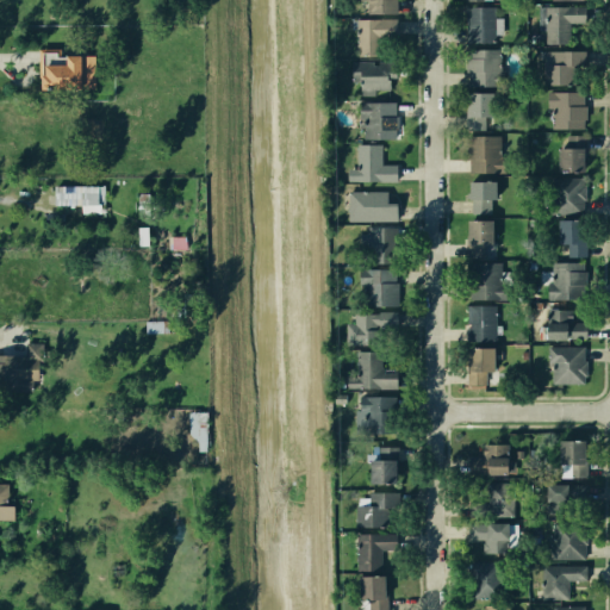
[(346,0),(394,0),(394,13),(346,13),(346,0)]
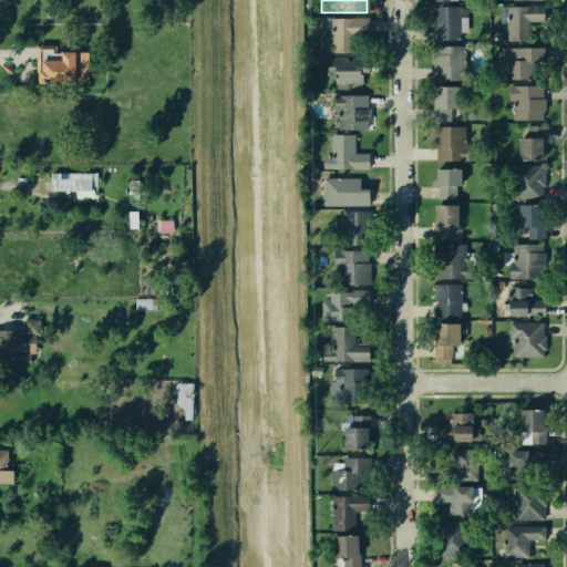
[(431,7),(459,7),(459,40),(431,40),(431,7)]
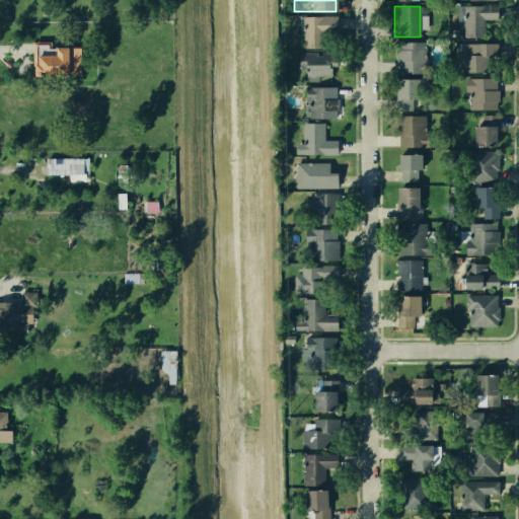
[(461,8),(497,8),(496,20),(482,20),(482,36),(461,36),(461,8)]
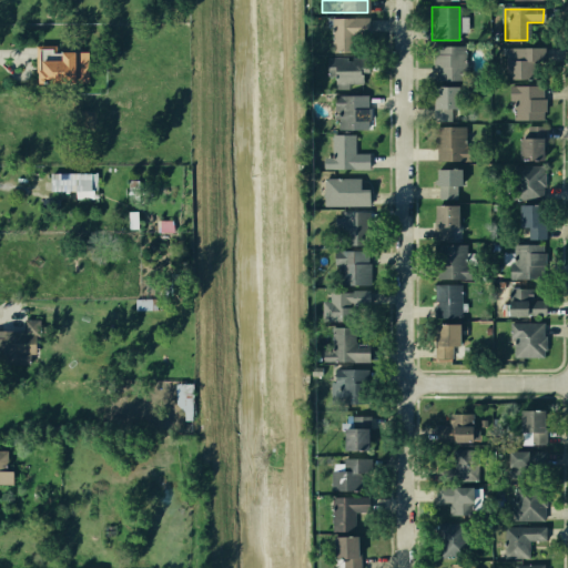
[(322,18),(367,19),(367,53),(322,52),(322,18)]
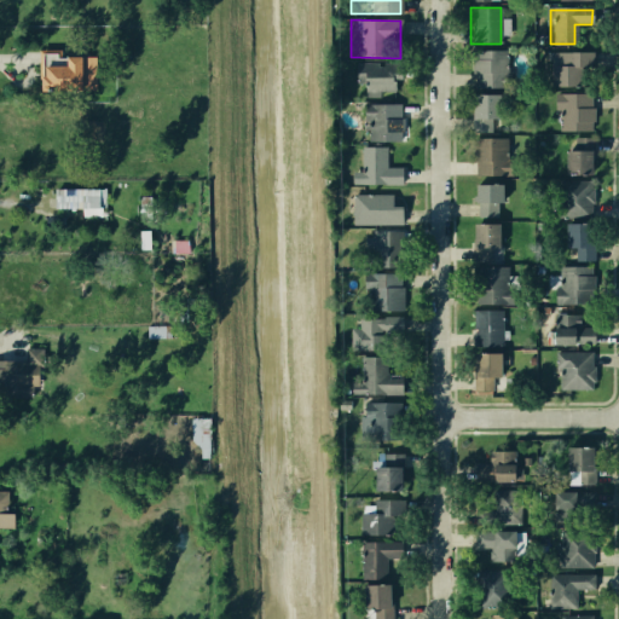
[(38,48),(61,48),(61,57),(96,56),(96,88),(42,90),(42,74),(38,74),(38,48)]
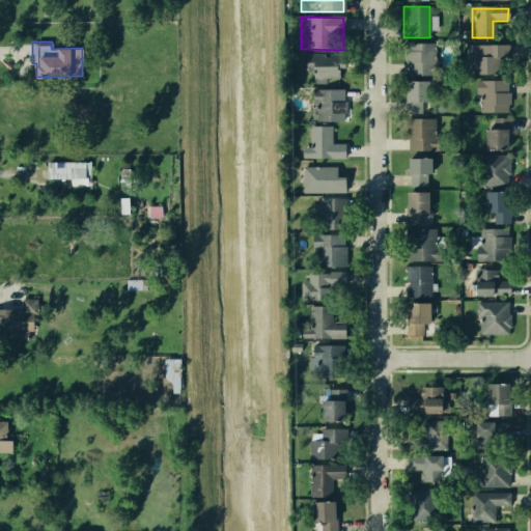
[(402,44),(435,44),(435,75),(402,75),(402,44)]
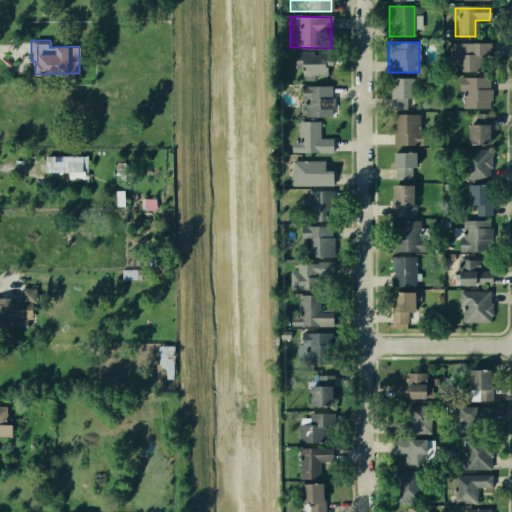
[(454,43),(489,42),(489,72),(454,72),(454,43)]
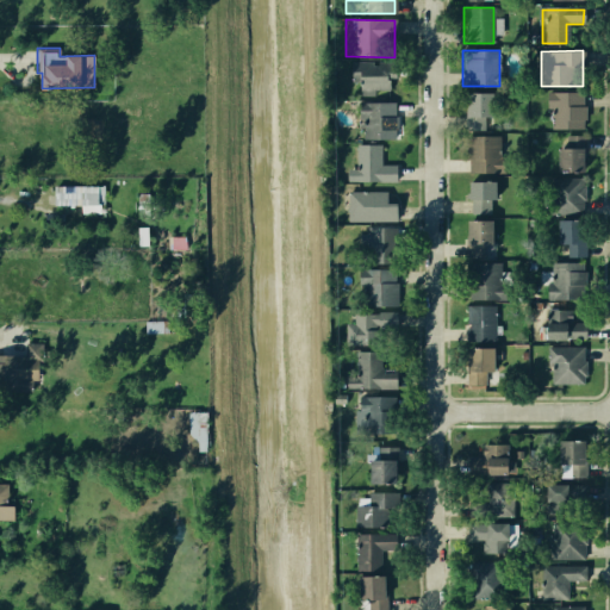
[(344,62),(387,62),(387,95),(344,94),(344,62)]
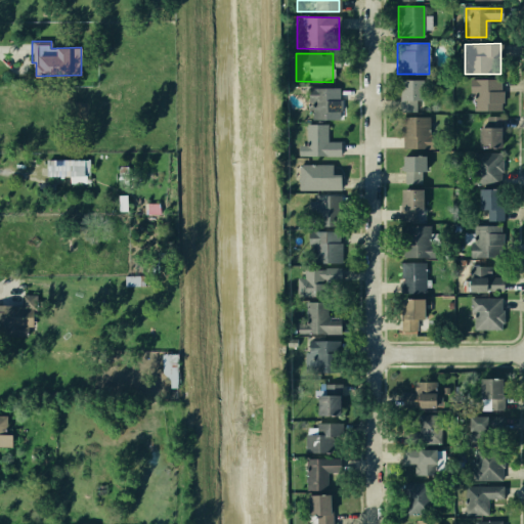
[(397,79),(423,79),(424,105),(397,105),(397,79)]
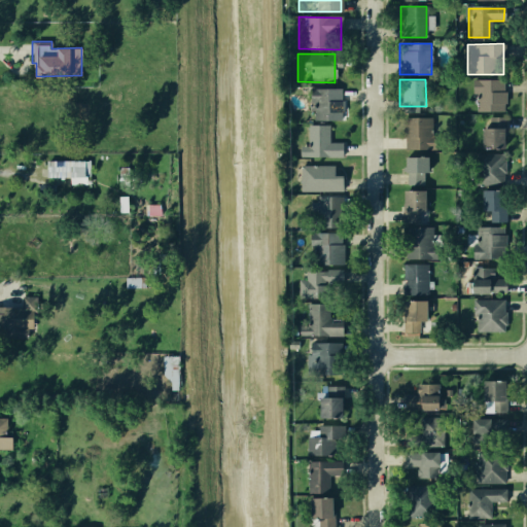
[(471,80),(502,80),(502,111),(471,111),(471,80)]
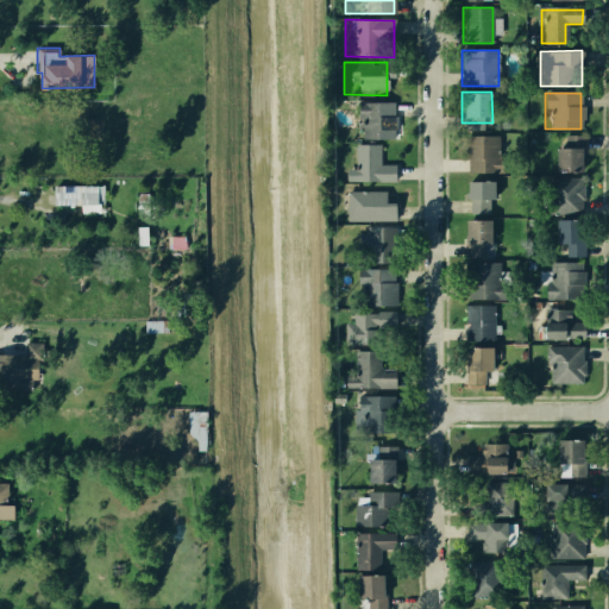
[(357,102),(391,101),(391,137),(358,137),(357,102)]
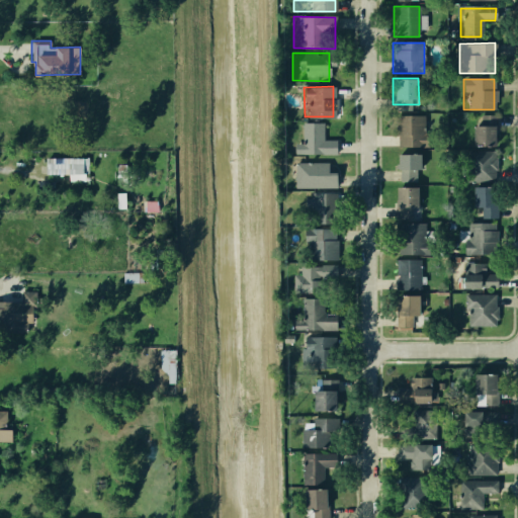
[(395,114),(423,114),(423,146),(395,146),(395,114)]
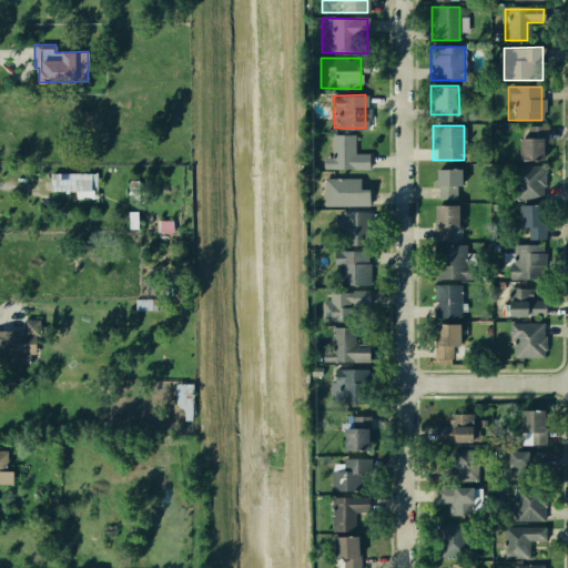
[(328,132),(354,132),(354,150),(368,150),(368,169),(328,170),(328,132)]
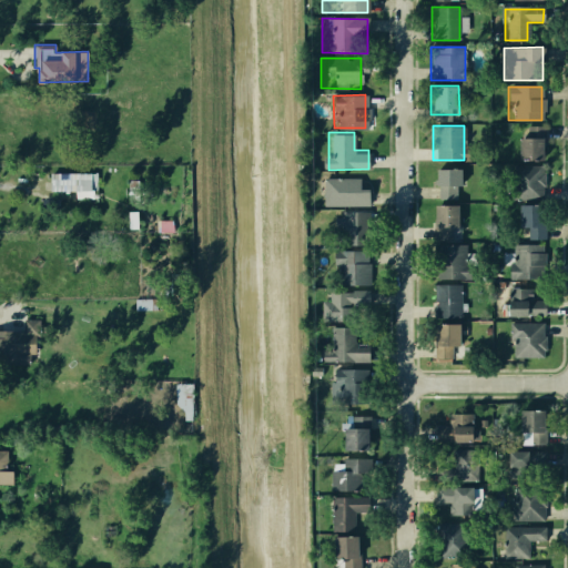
[(515,135),(539,135),(539,160),(515,160),(515,135)]
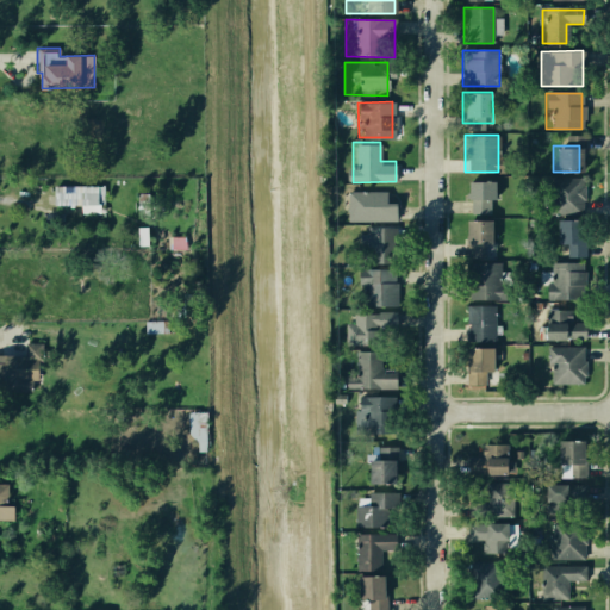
[(547,180),(577,180),(577,206),(546,205),(547,180)]
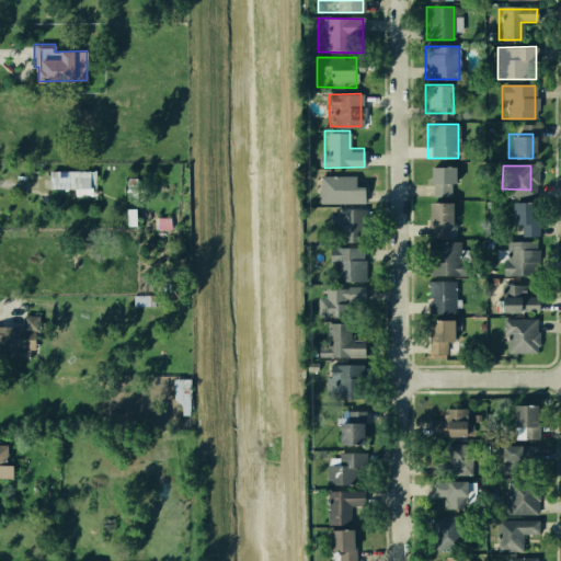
[(434,167),(457,167),(456,183),(450,183),(450,196),(433,195),(434,167)]
